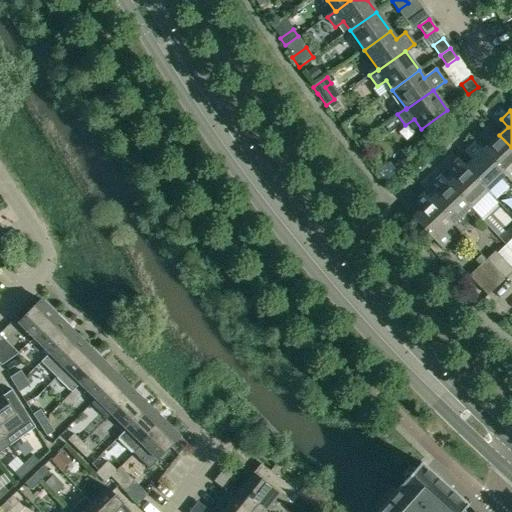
[(511,147),(499,135),(482,151),(483,152),(505,175),(504,176),(508,180),(511,184),(511,183),(511,147)]
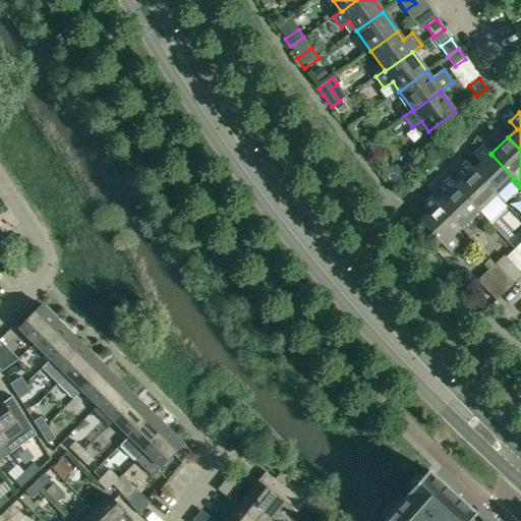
[(494,193),(496,195),(510,182),(514,186),(517,183),(513,179),(514,178),(491,155),(490,154),(483,146),(474,156),(481,163),(472,171),(494,193)]
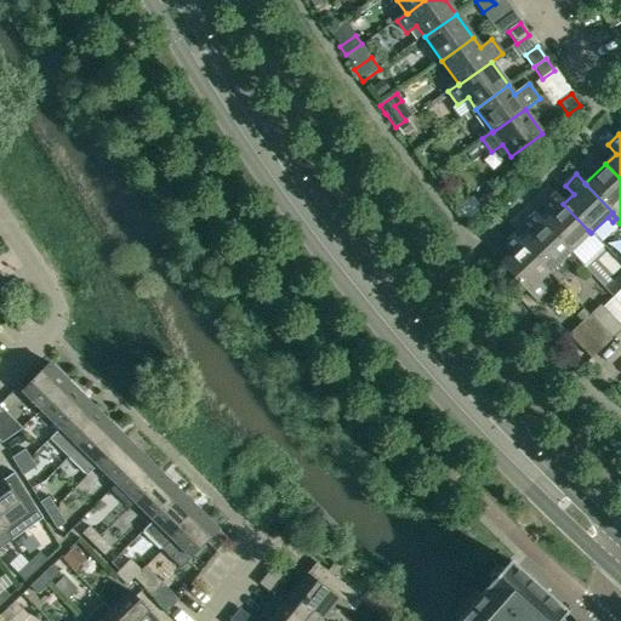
[(537,208),(547,218),(542,224),(569,252),(570,252),(586,238),(591,243),(596,238),(591,233),(588,231),(563,204),(552,193),(537,208)]
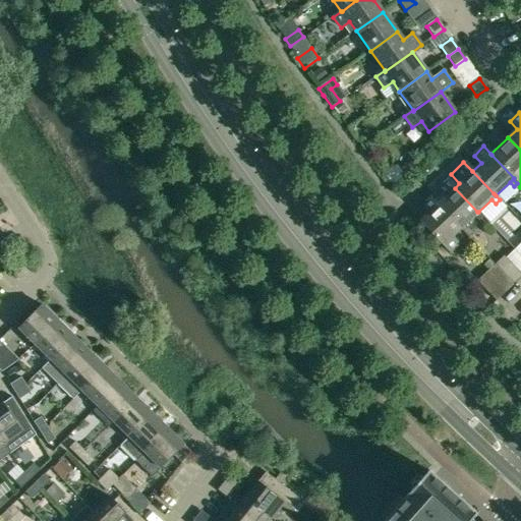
[(433,191),(442,200),(438,204),(438,205),(460,229),(474,216),(478,220),(482,216),(478,212),(477,212),(455,188),(446,179),(433,191)]
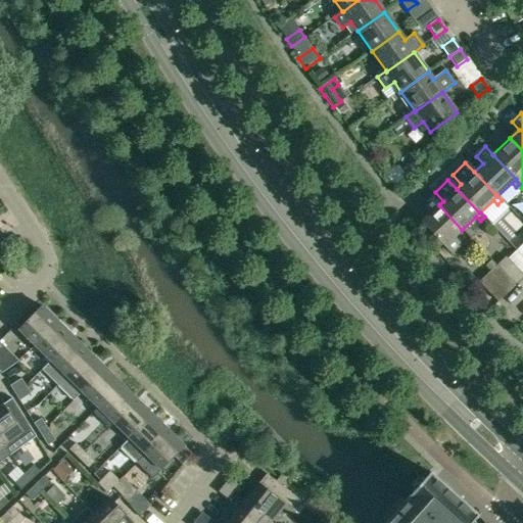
[(439,205),(439,204),(432,197),(423,206),(430,215),(421,223),(452,254),(462,245),(455,237),(462,230),(439,205)]
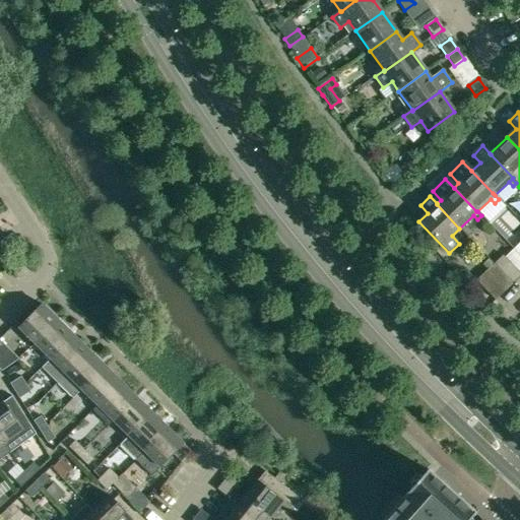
[(494,264),(512,283),(519,276),(519,273),(503,256),(494,264)]
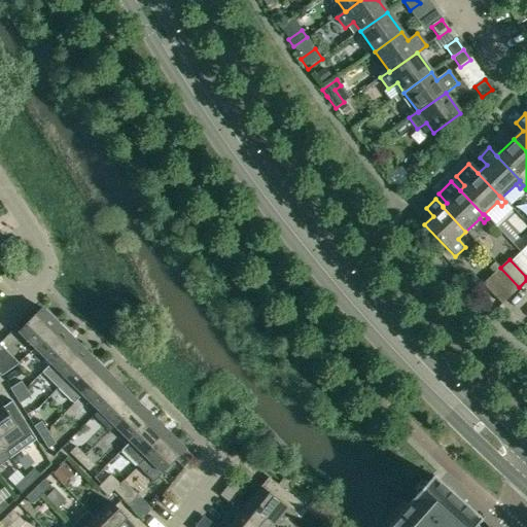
[(500,268),(491,276),(511,295),(519,287),(500,268)]
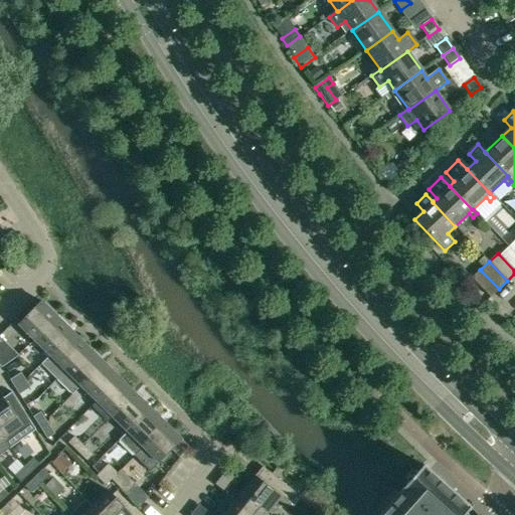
[(490,298),(499,289),(480,270),(472,278),(490,298)]
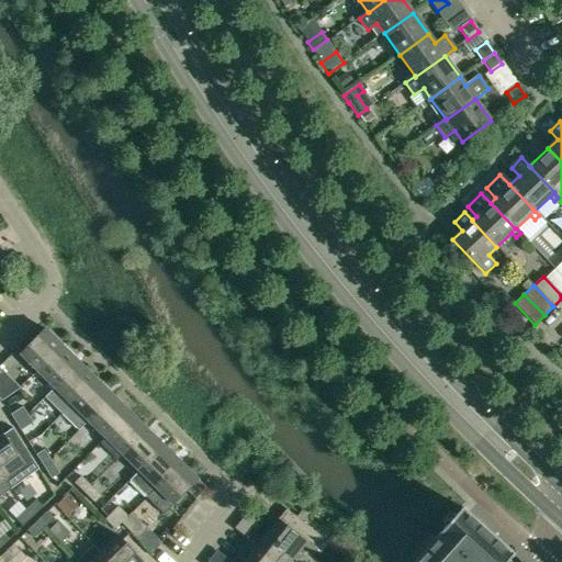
[(37,371),(63,346),(45,328),(20,353),(37,371)]
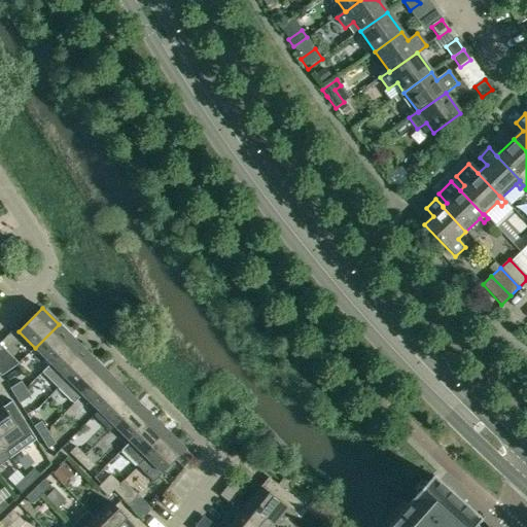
[(59,324),(35,348),(50,363),(74,340),(59,324)]
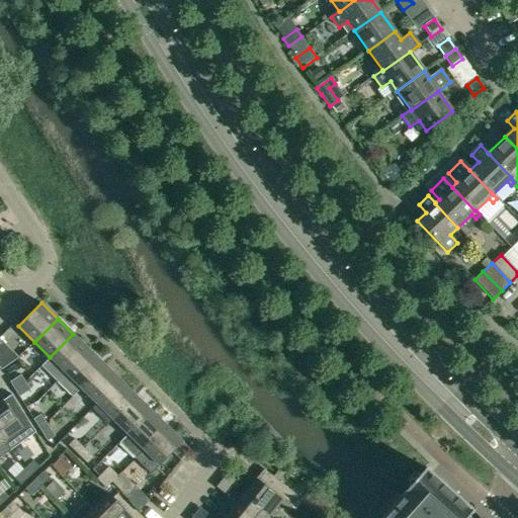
[(73,334),(50,357),(41,366),(57,381),(88,349),(73,334)]
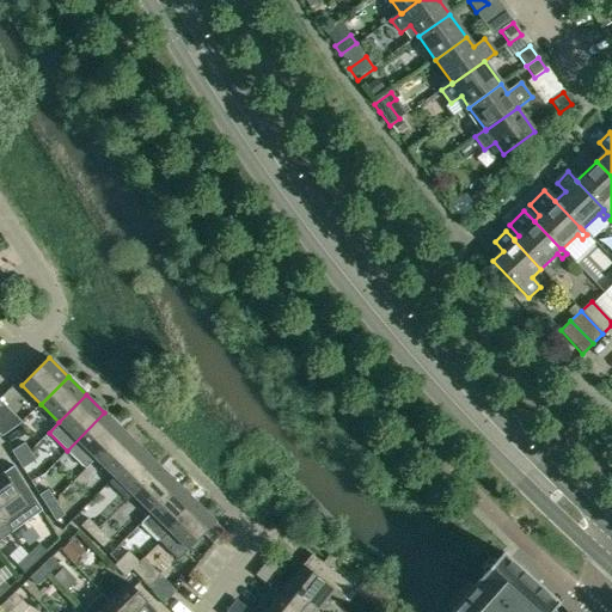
[(0,434),(1,436),(22,422),(0,401),(0,434)]
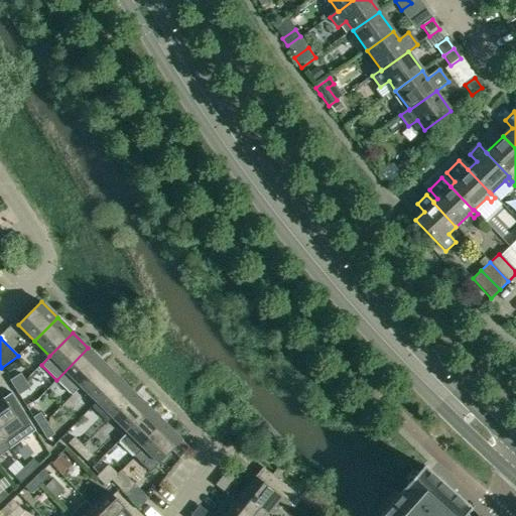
[(72,396),(81,387),(104,363),(88,348),(56,380),(72,396)]
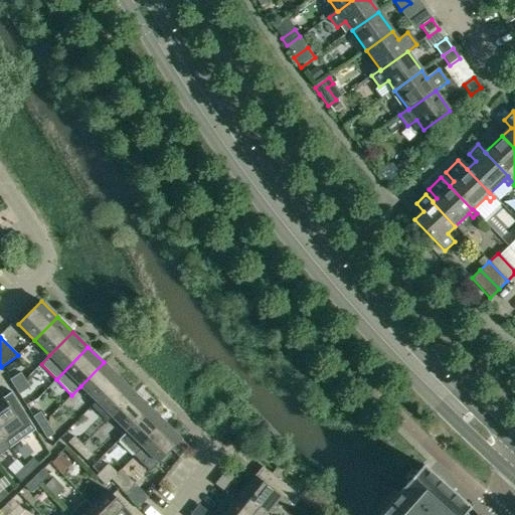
[(119,378),(104,362),(80,386),(96,401),(119,378)]
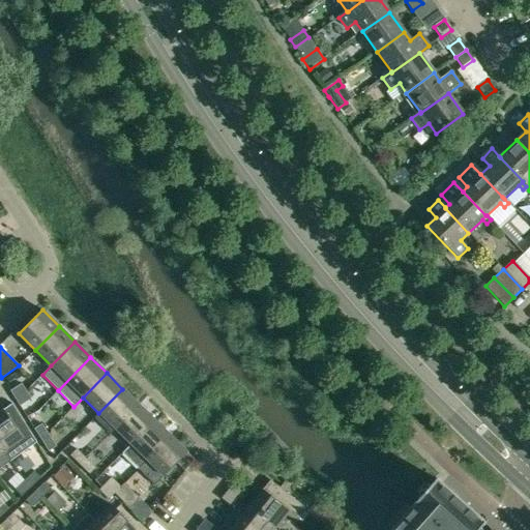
[(15,399),(26,391),(22,384),(10,391),(15,399)]
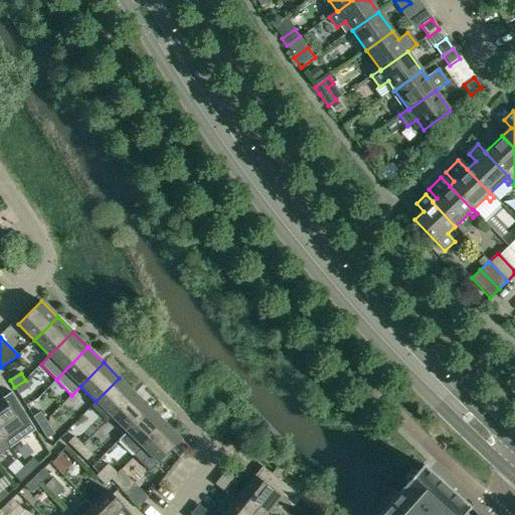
[(96,401),(112,416),(135,393),(119,378),(96,401)]
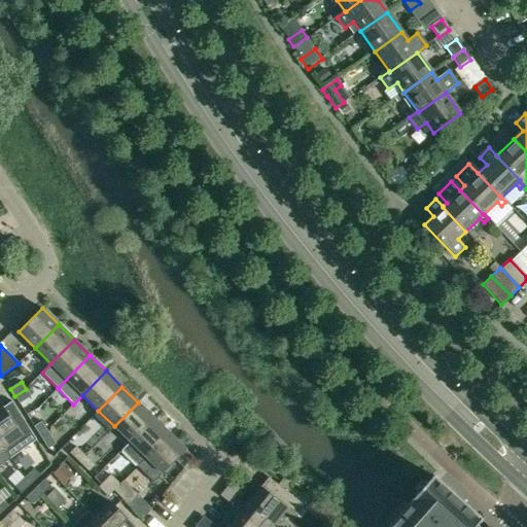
[(26,389),(14,396),(20,403),(31,396),(26,389)]
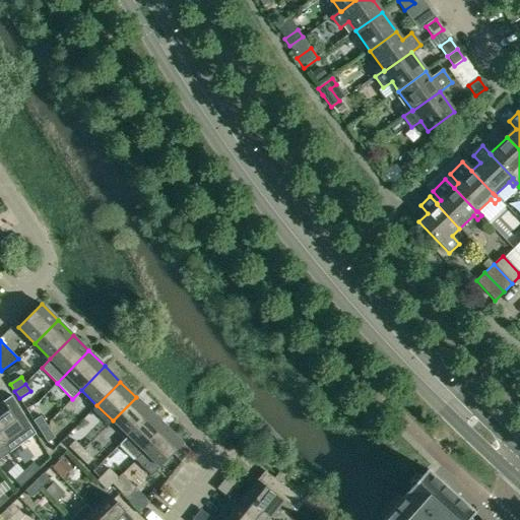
[(12,396),(3,402),(0,403),(0,438),(10,453),(36,435),(12,396)]
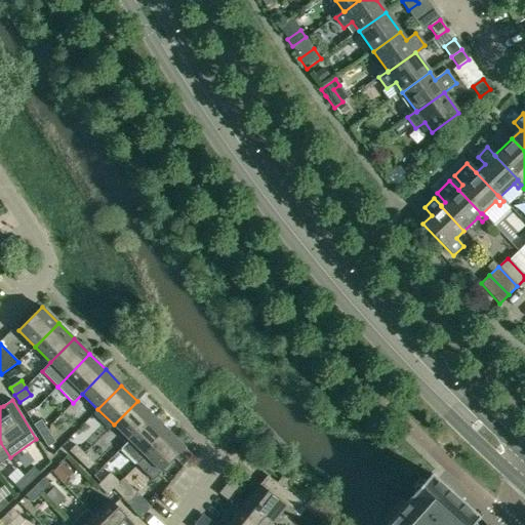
[(114,425),(129,440),(153,416),(137,401),(114,425)]
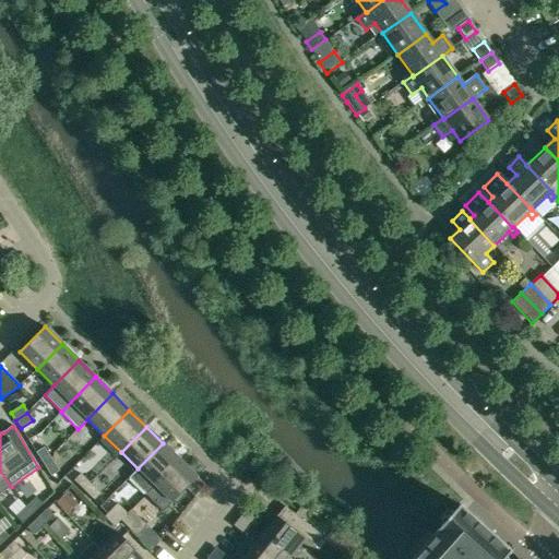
[(163,443),(138,468),(129,478),(145,495),(179,460),(163,443)]
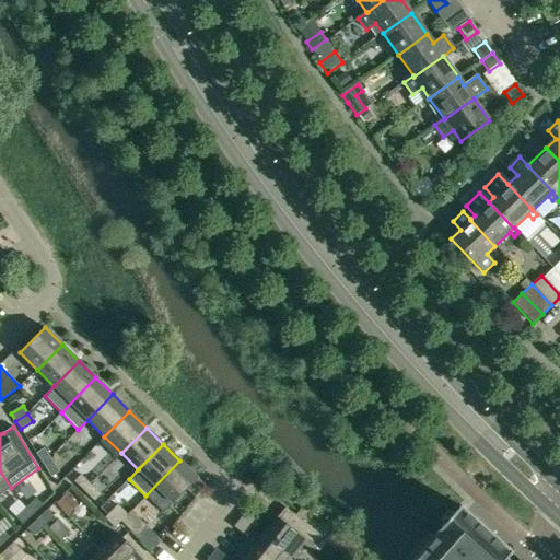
[(36,453),(44,465),(51,459),(44,447),(36,453)]
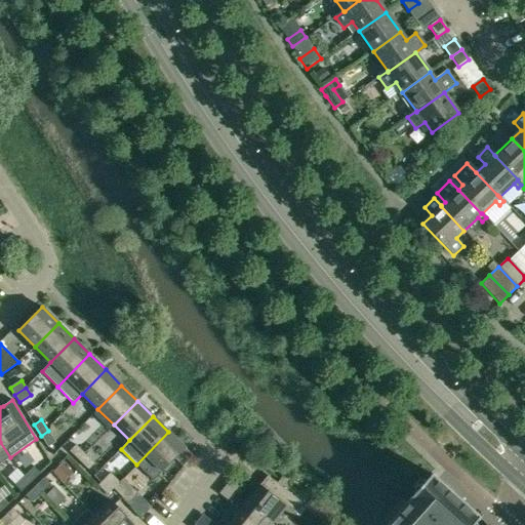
[(55,442),(48,431),(41,436),(48,447),(55,442)]
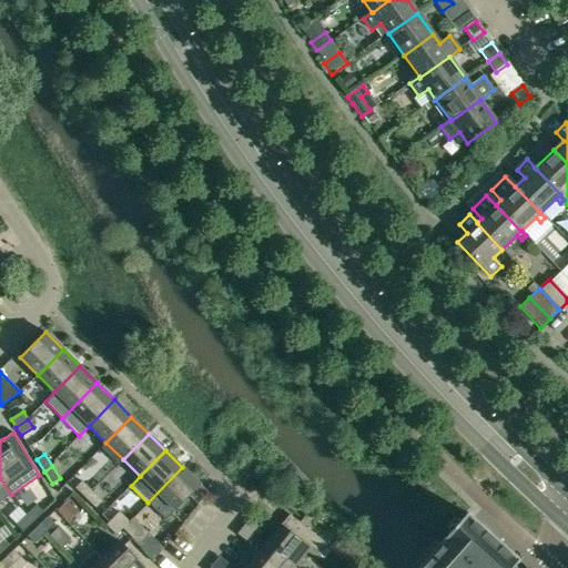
[(200,485),(182,467),(148,503),(165,520),(200,485)]
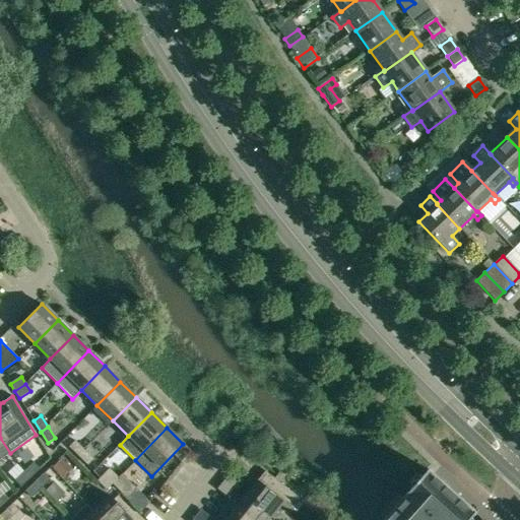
[(0,438),(0,459),(10,453),(0,438)]
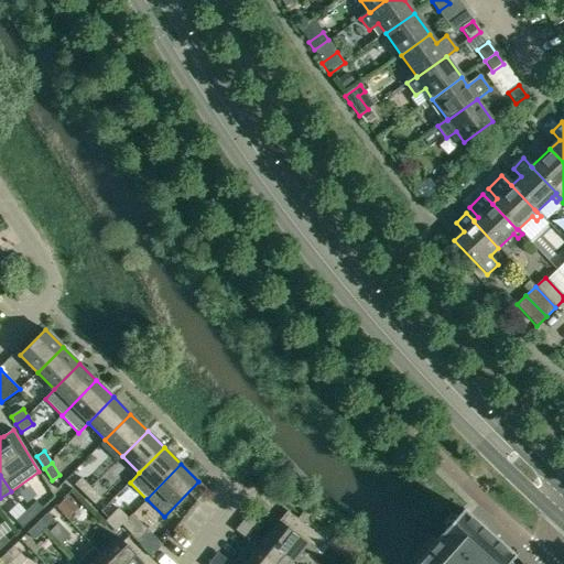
[(84,495),(90,488),(80,478),(74,485),(84,495)]
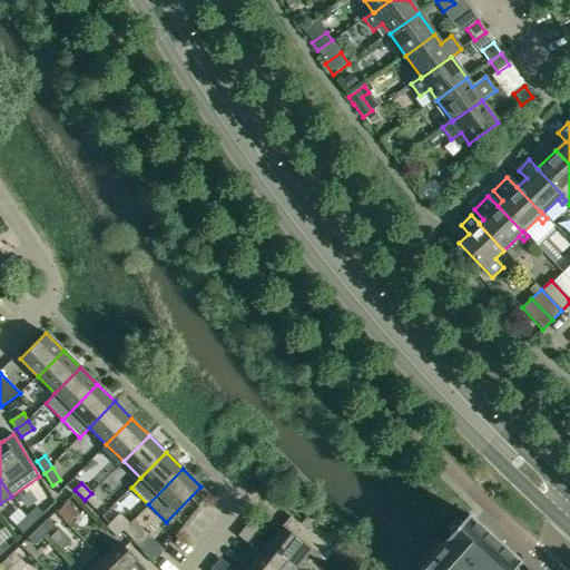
[(91,493),(85,500),(96,510),(102,503),(91,493)]
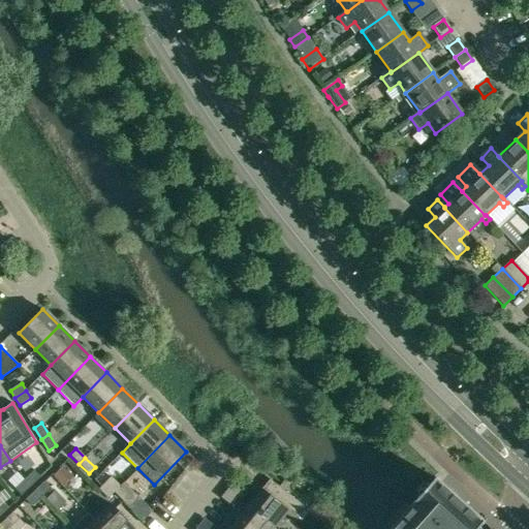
[(33,470),(24,479),(30,487),(40,477),(33,470)]
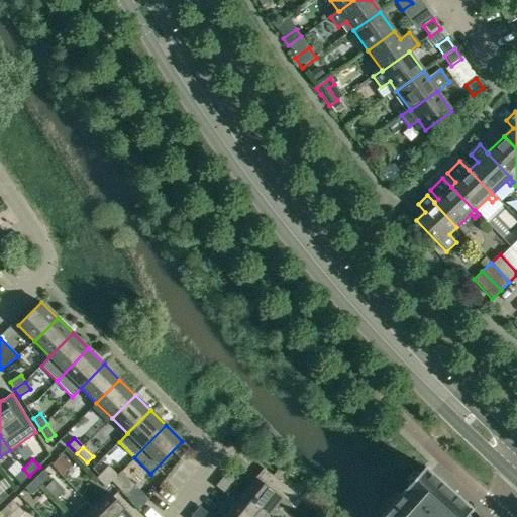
[(108,466),(102,473),(111,482),(117,475),(108,466)]
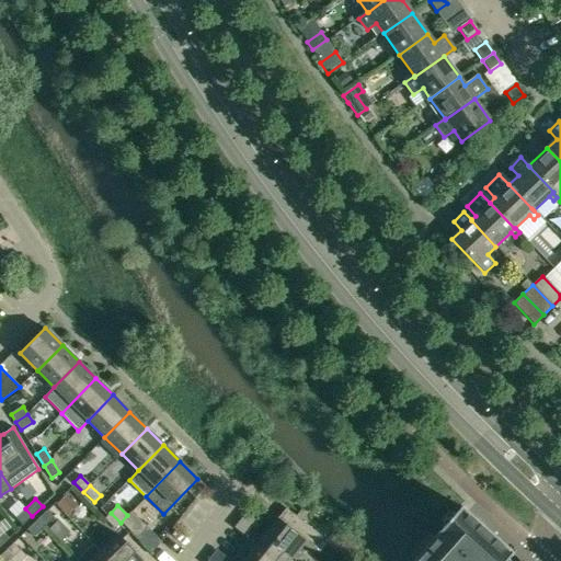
[(22,525),(32,516),(25,508),(15,518),(22,525)]
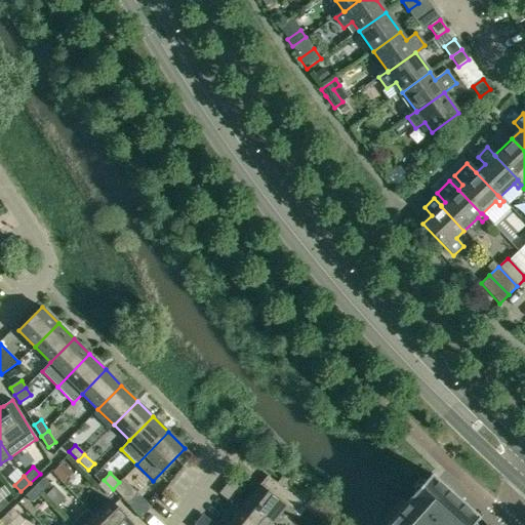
[(245,503),(272,524),(283,510),(292,517),(304,503),(277,483),(268,476),(245,503)]
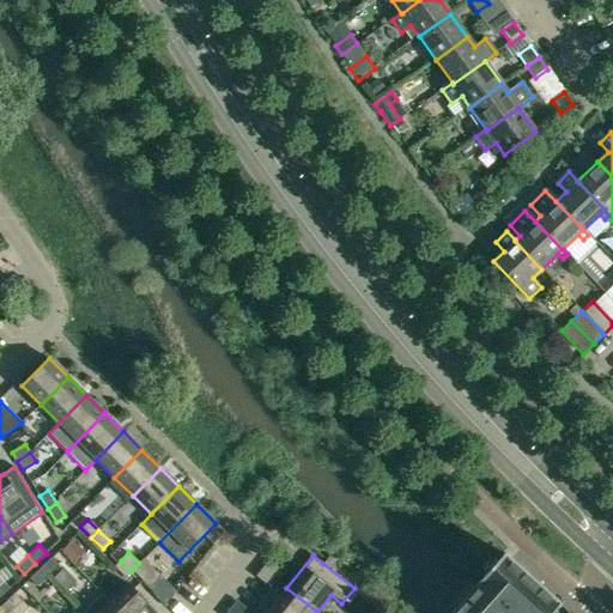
[(569,612),(503,556),(451,612),(569,612)]
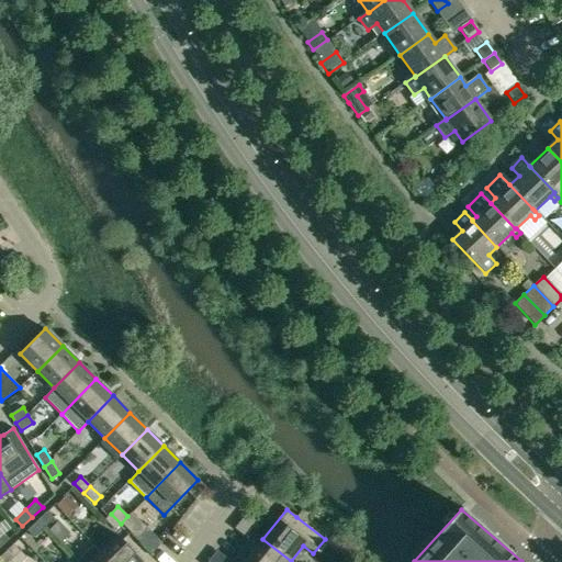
[(36,521),(44,528),(54,518),(47,512),(36,521)]
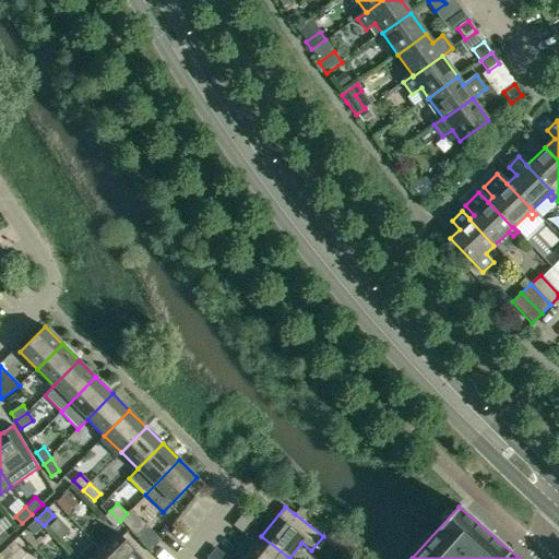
[(127,513),(120,521),(134,535),(145,524),(131,510),(127,513)]
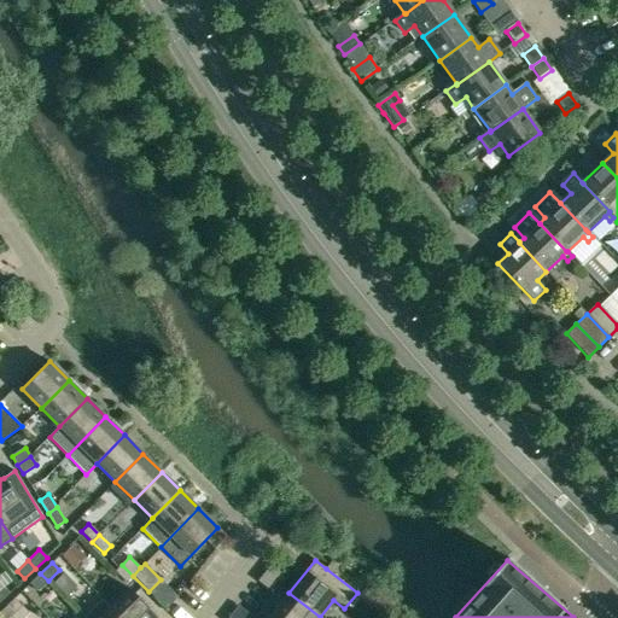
[(133,576),(122,565),(115,572),(126,583),(133,576)]
